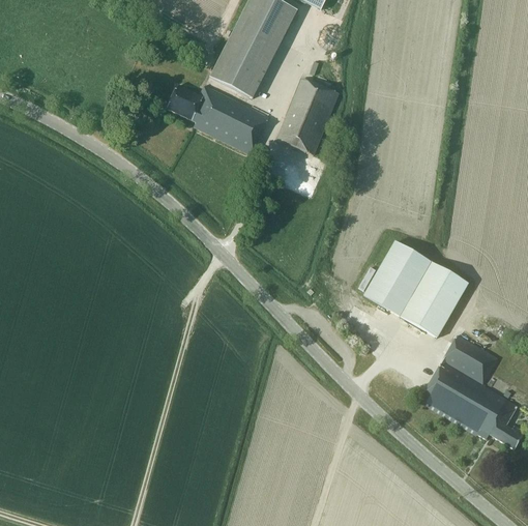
[(255,95),(258,87),(299,5),(288,0),(247,0),(210,72),(255,95)]
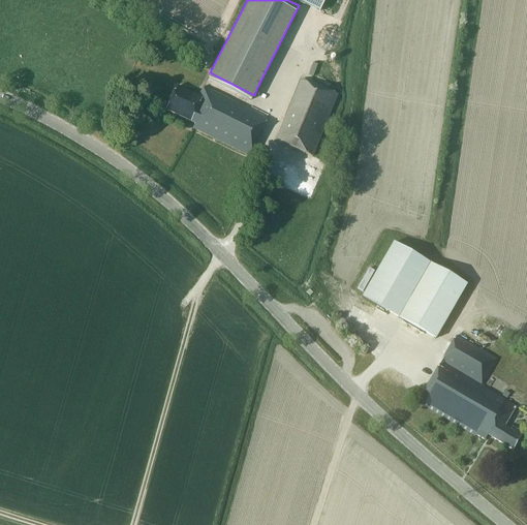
[(317,73),(322,62),(318,60),(313,71),(317,73)]
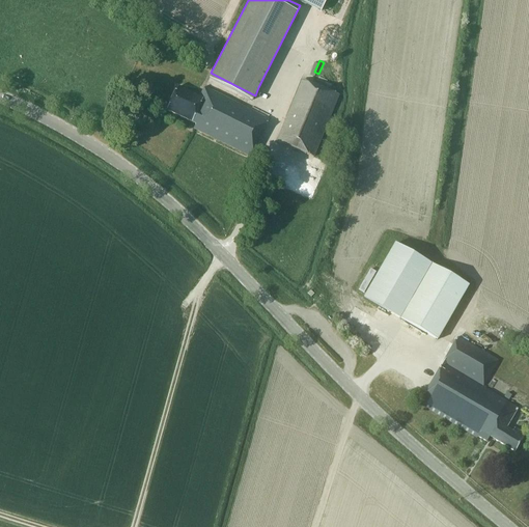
[(315,154),(340,91),(304,76),(278,138),(315,154)]
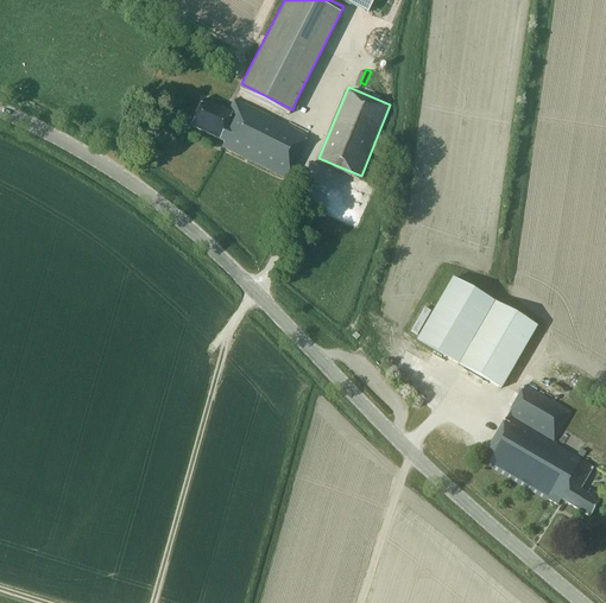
[(310,132),(248,100),(237,94),(231,107),(206,95),(193,121),(227,138),(223,143),(289,176),(310,132)]
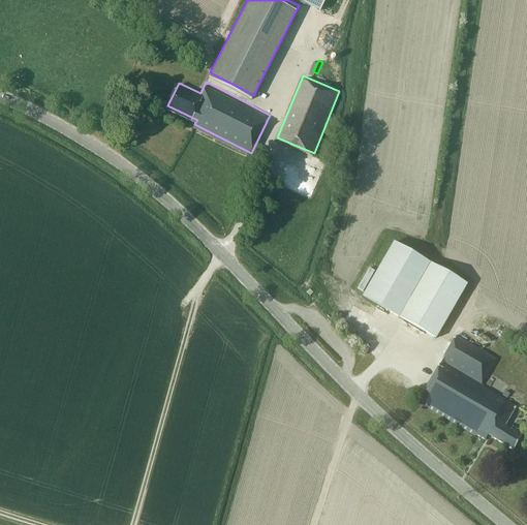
[(396,239),(365,292),(437,335),(468,281),(396,239)]
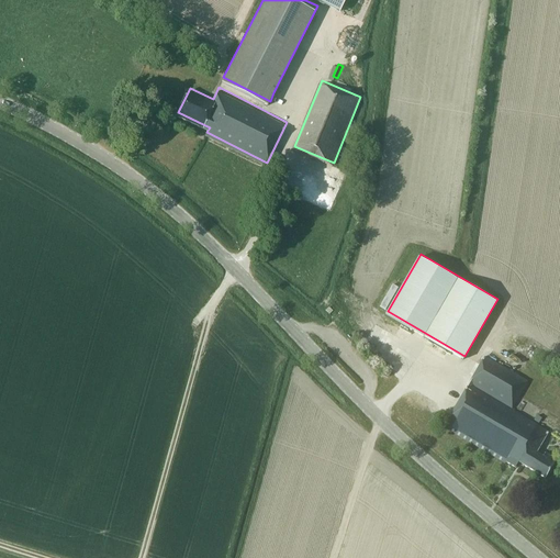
[(373,342),(383,363),(391,358),(382,338),(373,342)]
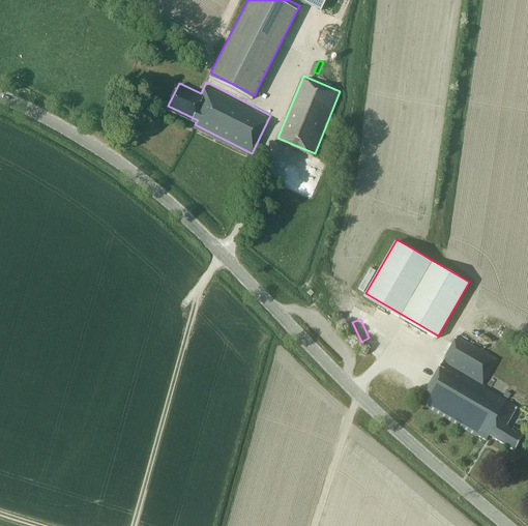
[(516,447),(526,430),(515,424),(514,427),(507,424),(519,404),(484,383),(499,355),(475,342),(459,332),(420,398),(488,437),(491,432),(516,447)]
